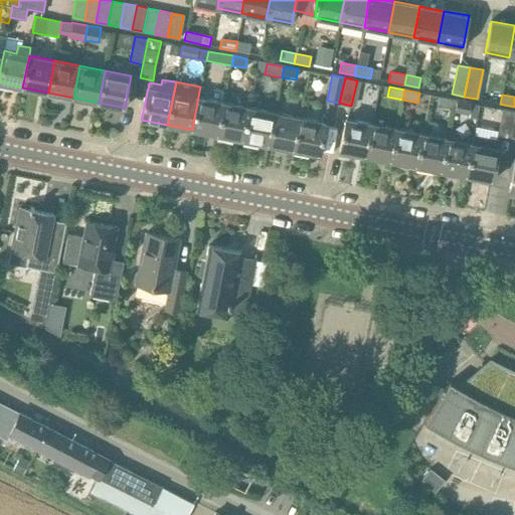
[(192,130),(217,135),(224,103),(198,97),(192,130)]
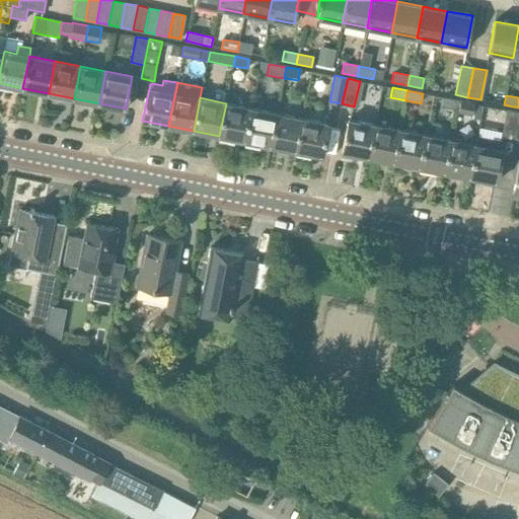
[(443,97),(442,106),(457,109),(459,100),(443,97)]
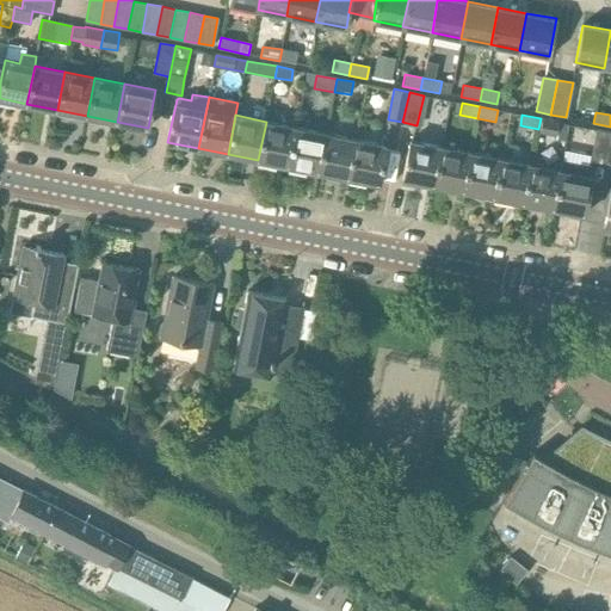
[(555,133),(557,122),(541,118),(538,129),(555,133)]
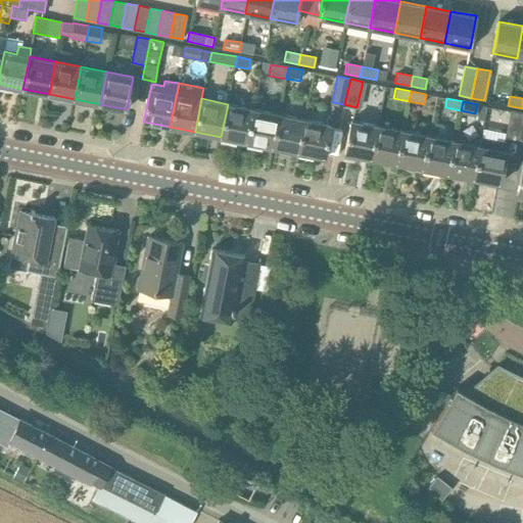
[(253,109),(228,104),(221,137),(247,142),(253,109)]
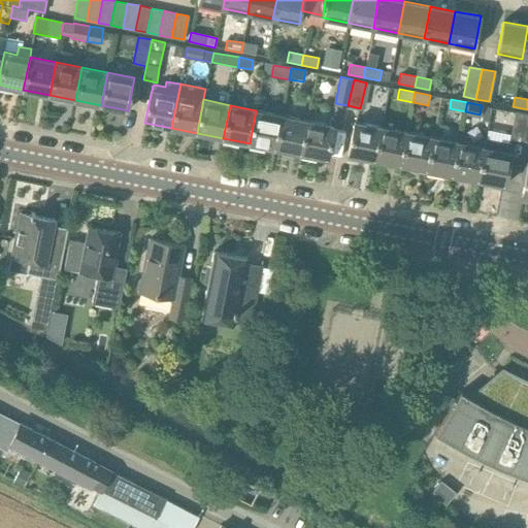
[(493,108),(491,114),(502,117),(503,110),(493,108)]
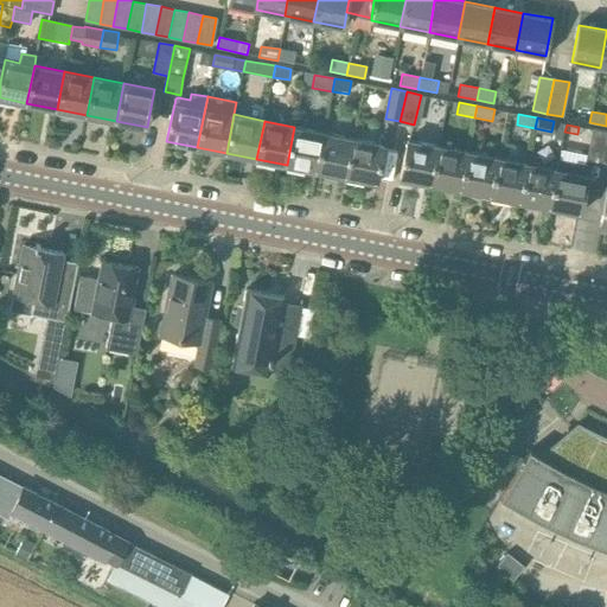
[(324,133),(294,127),(287,165),(317,171),(324,133)]
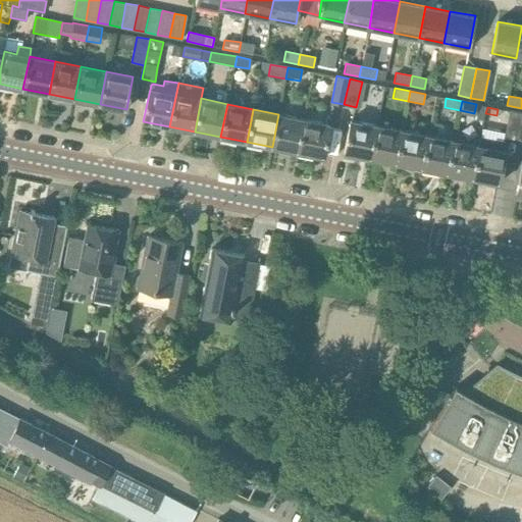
[(517,140),(521,114),(521,113),(510,111),(505,138),(517,140)]
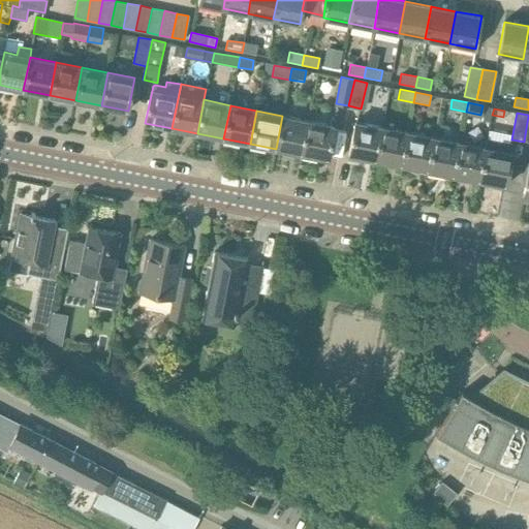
[(308,121),(282,116),(276,149),(302,153),(308,121)]
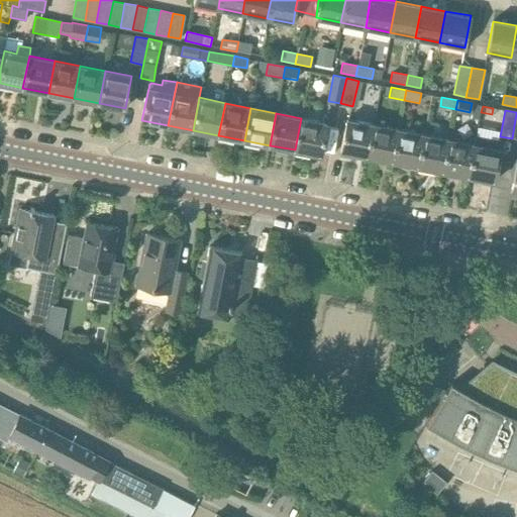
[(301,118),(295,149),(320,156),(327,123),(301,118)]
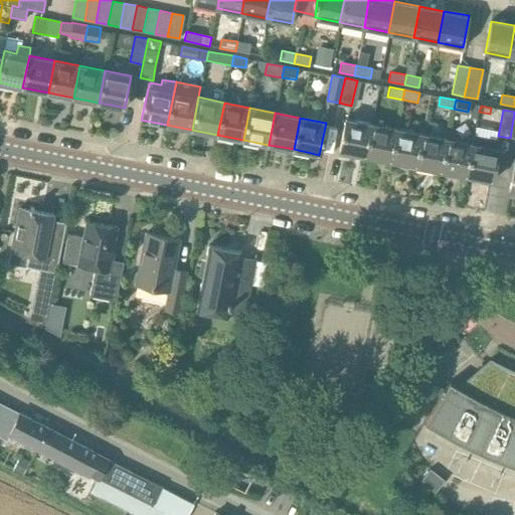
[(365,156),(372,123),(346,118),(339,150),(365,156)]
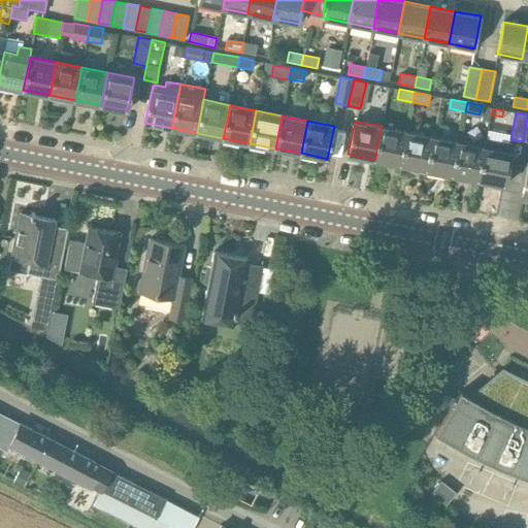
[(407,132),(382,126),(374,160),(401,165),(407,132)]
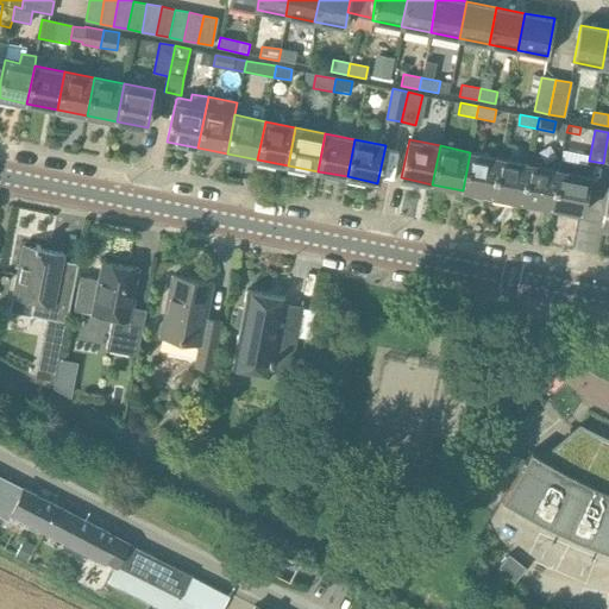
[(500,158),(470,152),(463,190),(491,195),(500,158)]
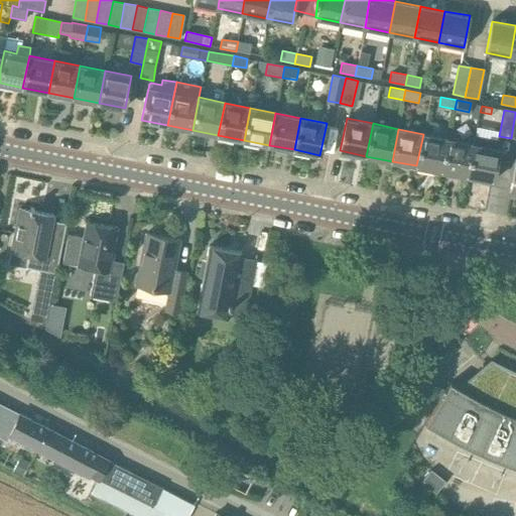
[(416,165),(442,170),(448,139),(423,134),(416,165)]
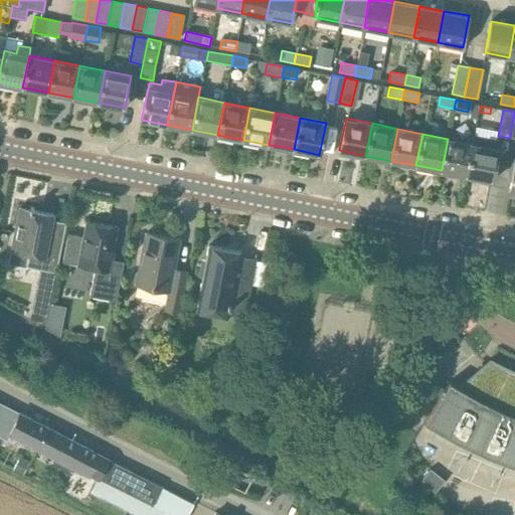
[(442,170),(467,175),(475,135),(474,135),(472,144),(448,139),(442,170)]
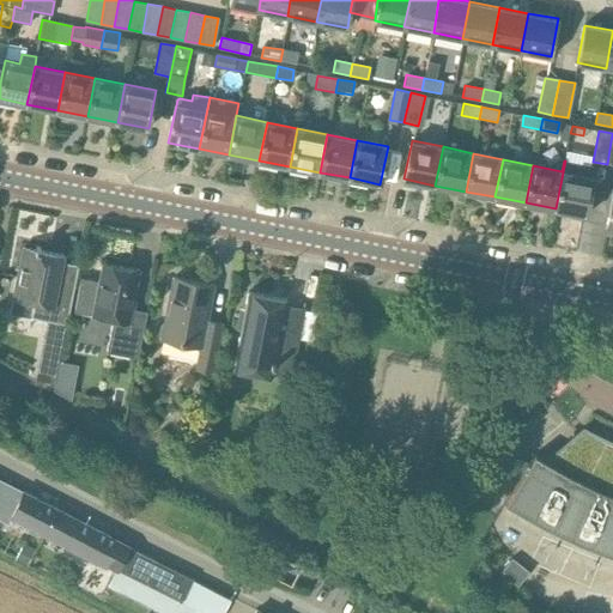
[(556,208),(587,216),(594,178),(593,177),(595,167),(565,161),(556,208)]
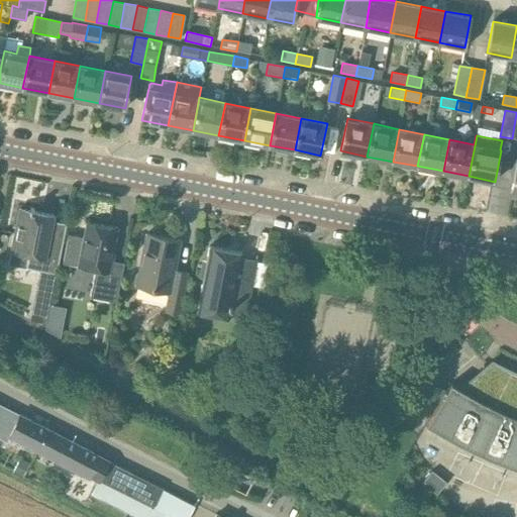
[(30,208),(29,211),(19,208),(8,265),(56,274),(62,241),(48,238),(54,215),(33,211),(33,209),(30,208)]
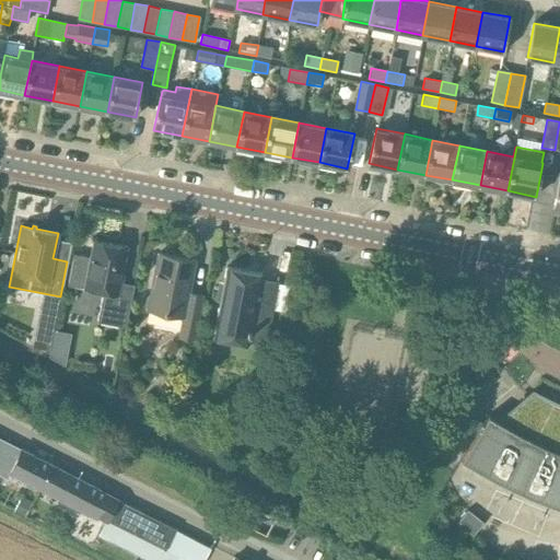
[(127,247),(93,241),(90,256),(73,254),(68,286),(103,292),(100,307),(97,322),(126,328),(128,313),(133,284),(120,282),(127,247)]
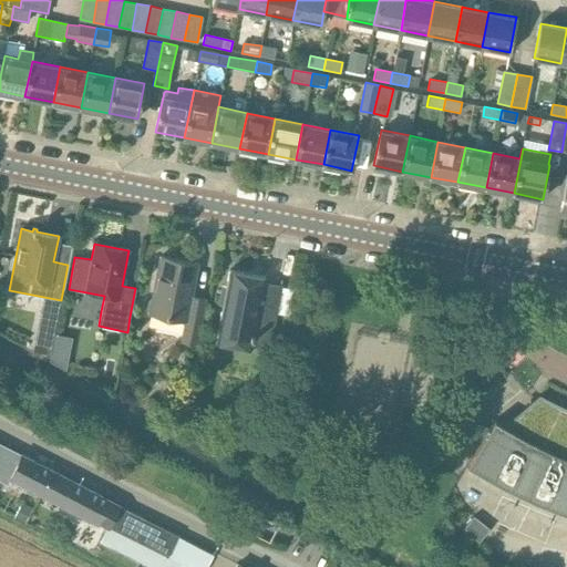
[(197,264),(160,257),(152,299),(148,301),(146,309),(152,317),(160,318),(163,316),(185,320),(181,340),(196,343),(205,299),(191,297),(197,264)]
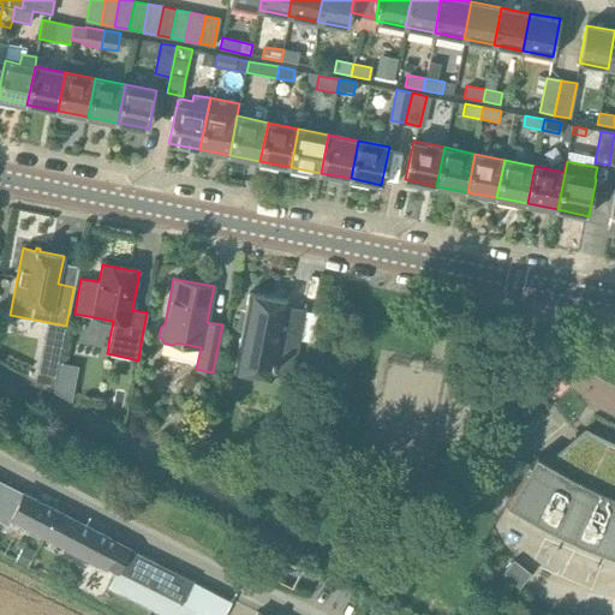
[(286,306),(287,300),(249,293),(233,370),(273,378),(274,370),(292,374),(305,304),(304,304),(303,310),(286,306)]
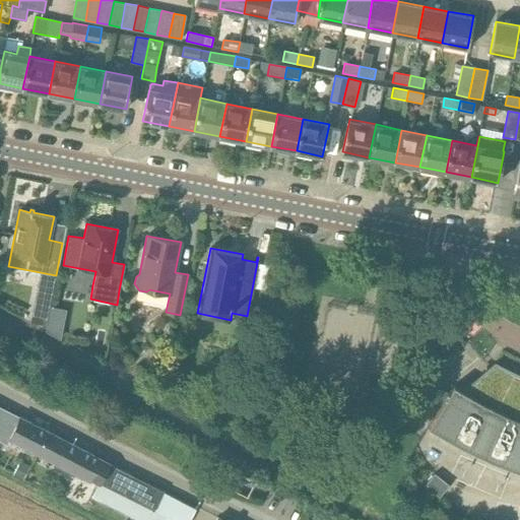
[(519,375),(501,366),(495,363),(462,390),(453,385),(428,427),(460,445),(492,460),(519,470),(519,375)]
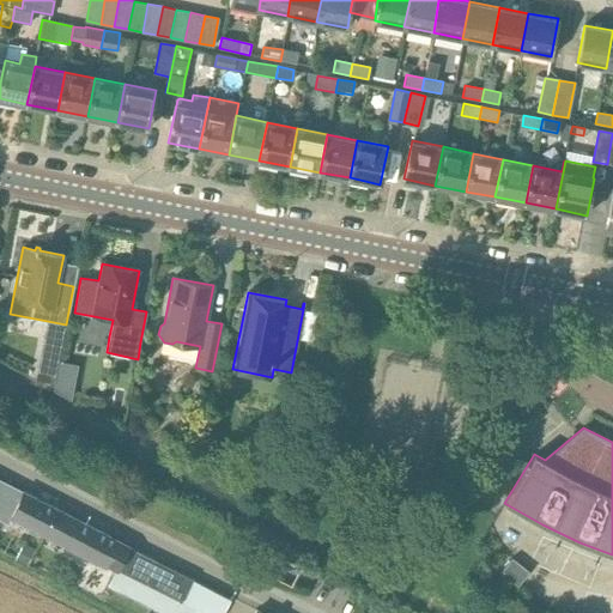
[(0,479),(0,510),(13,486),(0,479)]
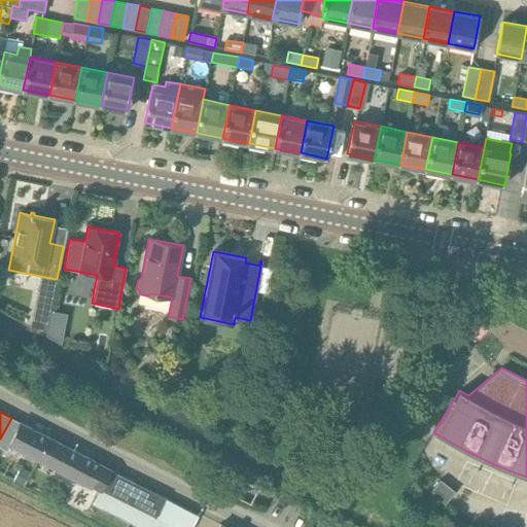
[(48,437),(46,436),(19,422),(9,442),(30,452),(38,456),(48,437)]
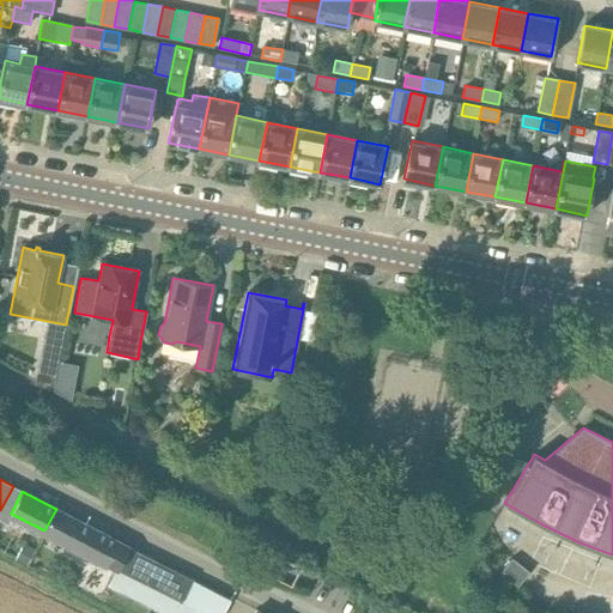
[(105,533),(58,509),(56,509),(44,530),(67,542),(80,548),(93,556),(105,533)]
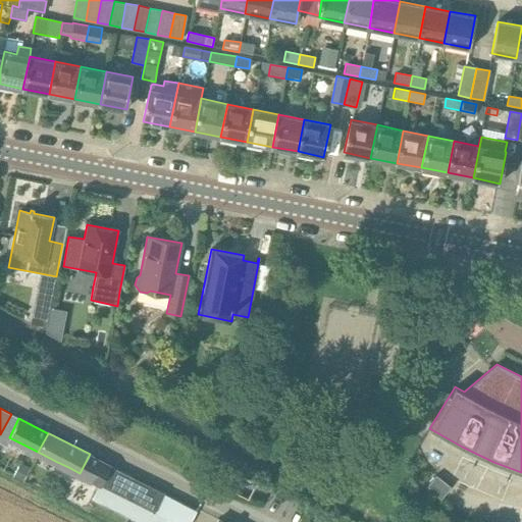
[(80,473),(99,483),(145,507),(167,519),(173,521),(190,521),(196,511),(196,510),(163,493),(164,492),(100,460),(90,454),(80,473)]
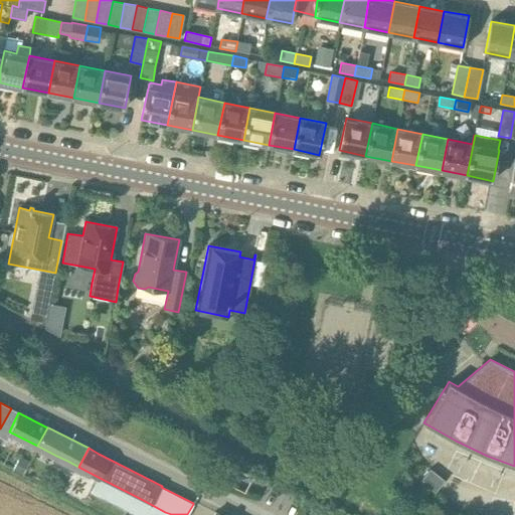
[(430,469),(420,481),(419,481),(435,493),(435,492),(445,480),(430,469)]
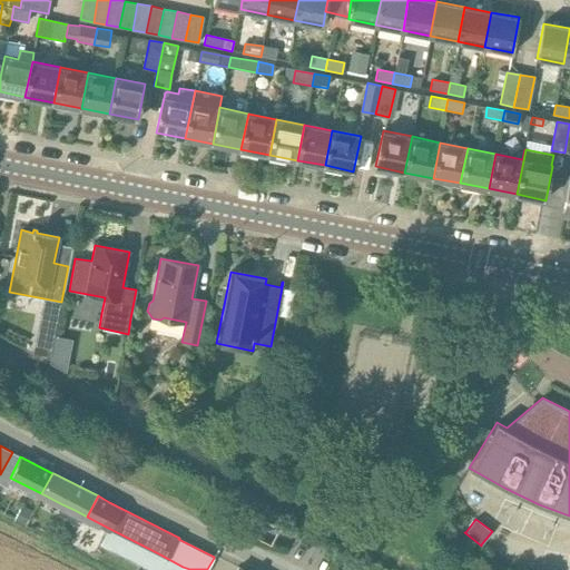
[(180,569),(183,567),(158,553),(108,528),(100,543),(151,569),(180,569)]
